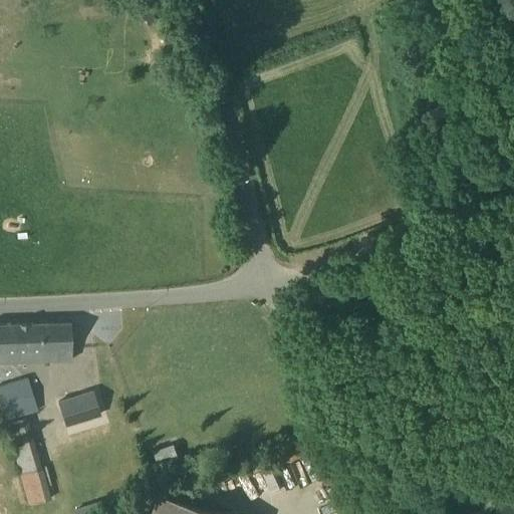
[(0,361),(71,359),(71,348),(70,321),(0,323),(0,361)]
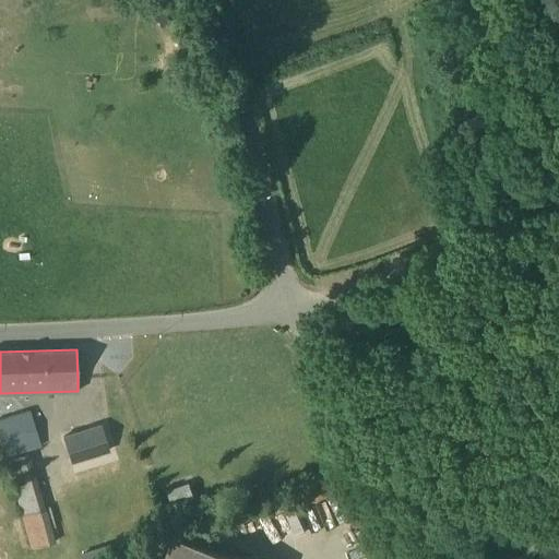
[(0,419),(0,435),(7,456),(30,449),(42,444),(31,411),(0,419)]
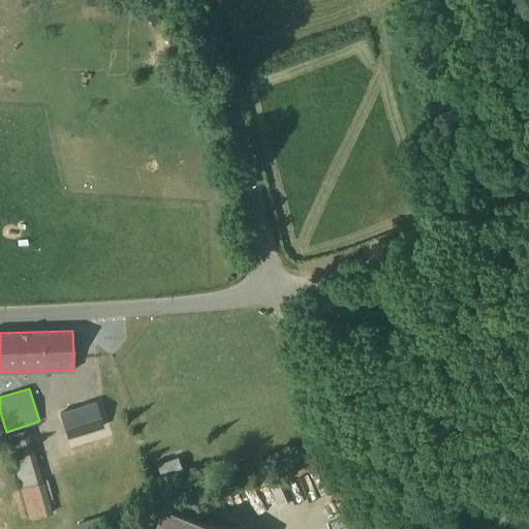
[(94,397),(56,410),(64,435),(90,427),(95,441),(109,436),(94,397)]
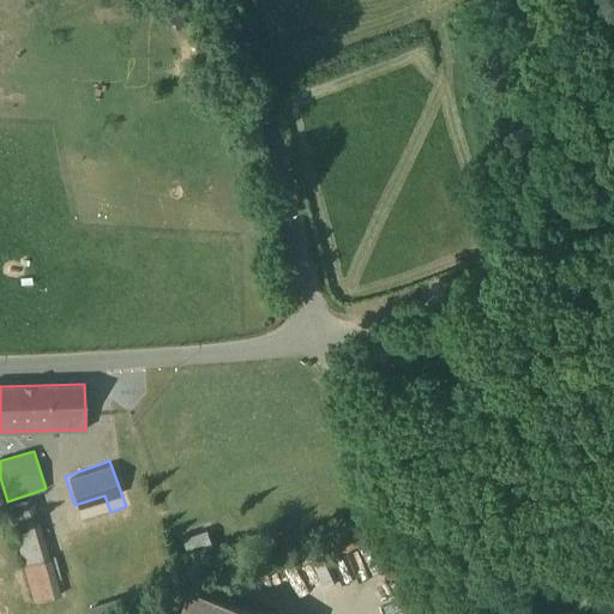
[(182,537),(190,558),(215,549),(208,529),(182,537)]
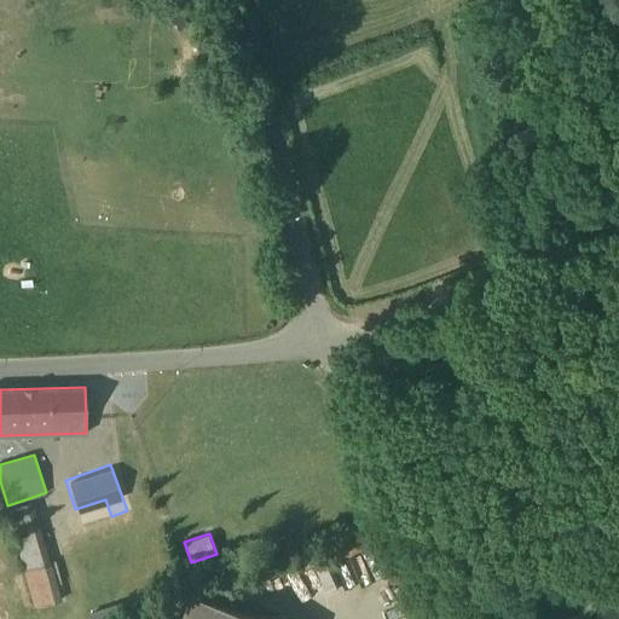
[(34,608),(61,600),(50,566),(23,573),(34,608)]
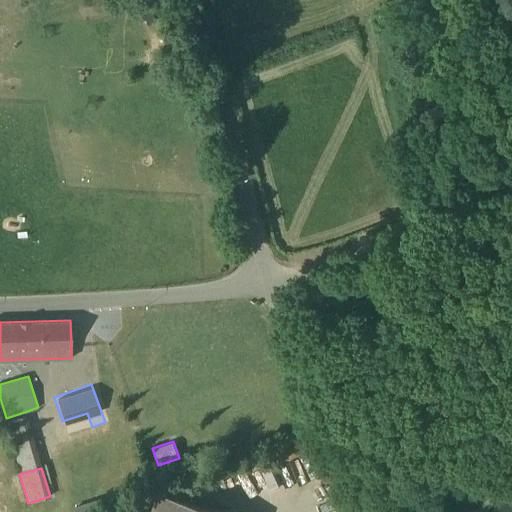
[(224,511),(160,490),(152,511),(224,511)]
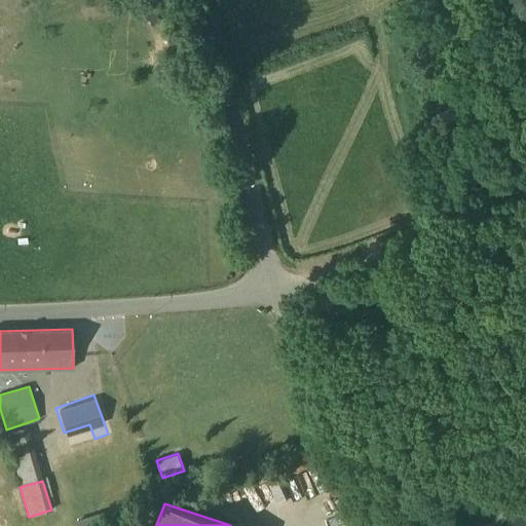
[(94,525),(91,517),(76,521),(77,525),(94,525)]
